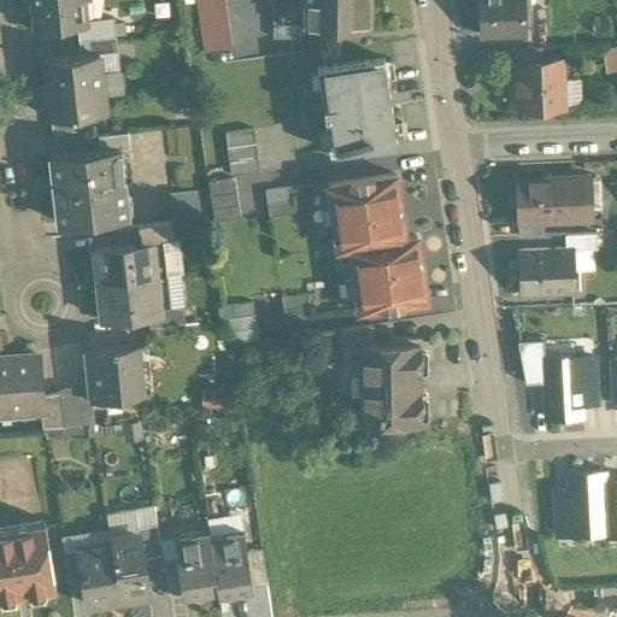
[(83,0),(31,0),(35,28),(76,24),(86,23),(86,22),(83,0)]
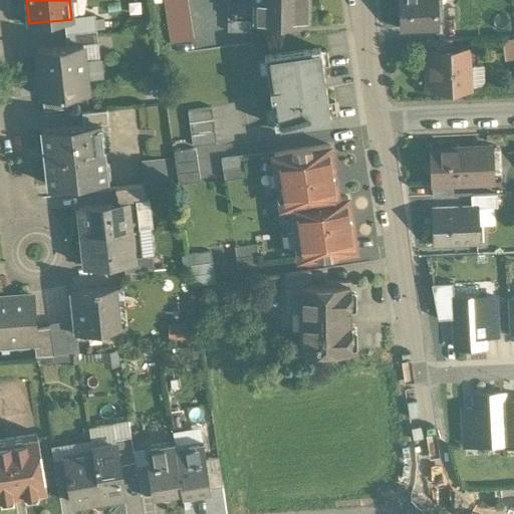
[(163,0),(170,44),(193,40),(186,0),(163,0)]
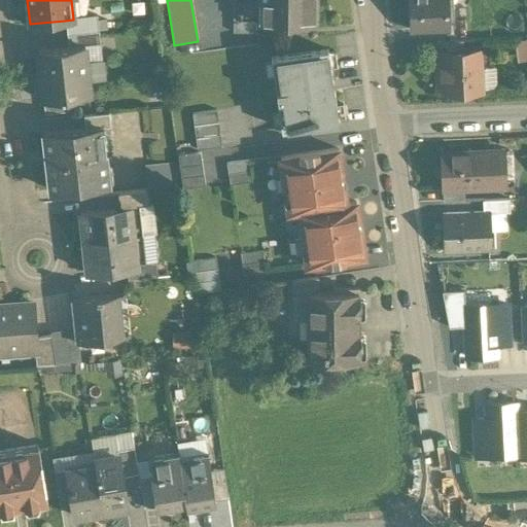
[(313,0),(257,0),(257,22),(313,23),(313,0)]
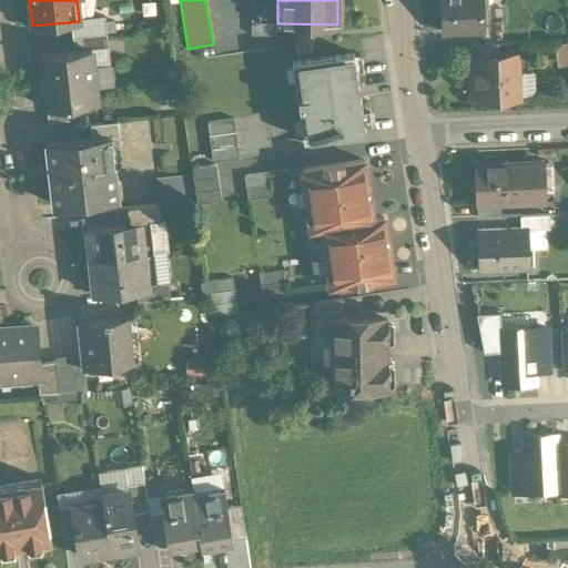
[(482,0),(439,0),(442,31),(484,29),(482,0)]
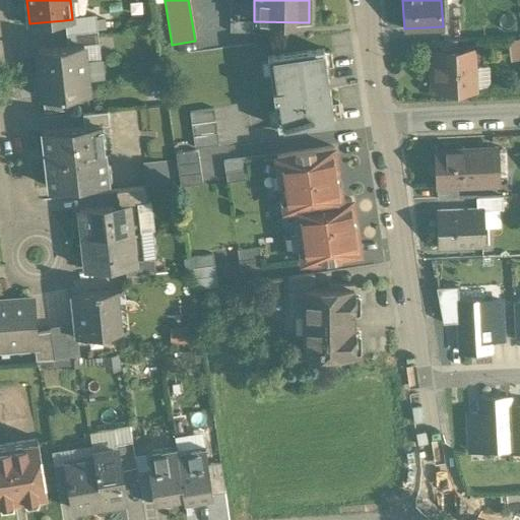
[(94,15),(72,18),(72,19),(64,20),(66,35),(95,31),(94,15)]
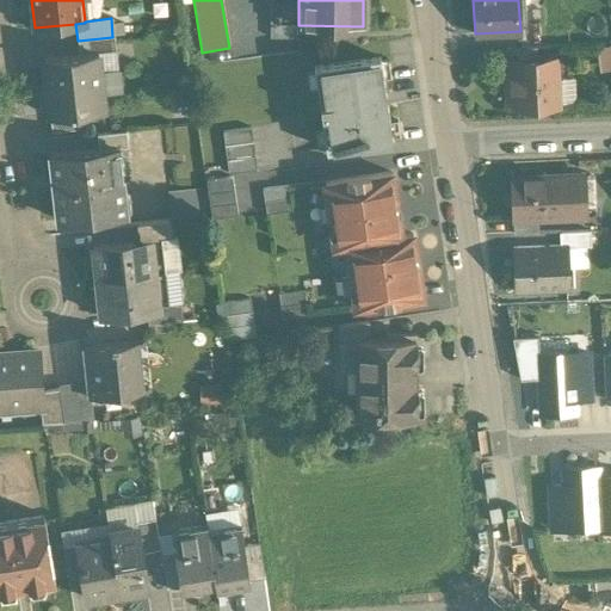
[(112,37),(78,41),(79,54),(98,53),(98,55),(116,53),(113,37),(112,37)]
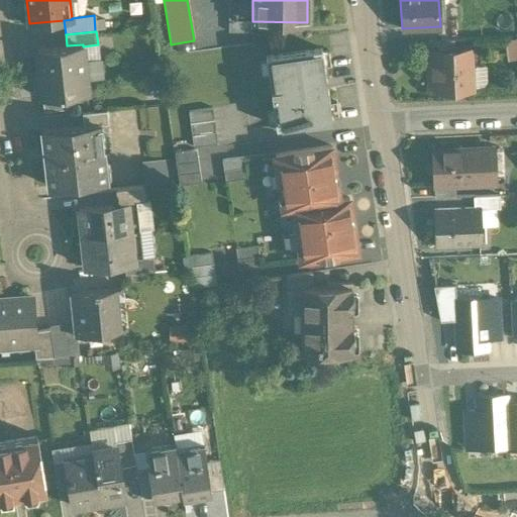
[(516,36),(503,37),(504,56),(516,55),(516,36)]
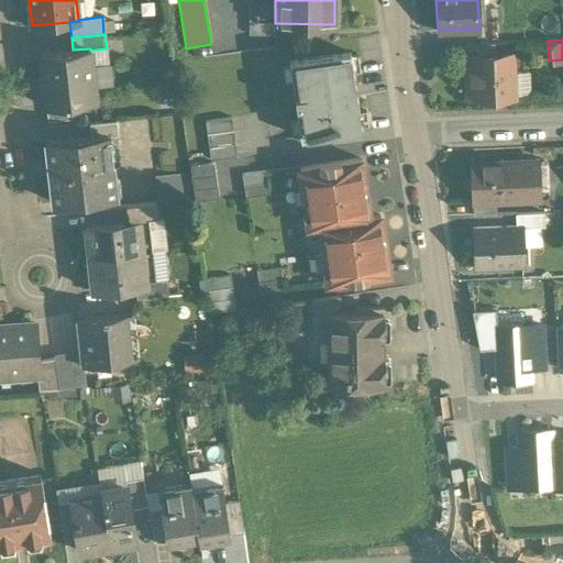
[(472,45),(472,57),(495,56),(495,44),(472,45)]
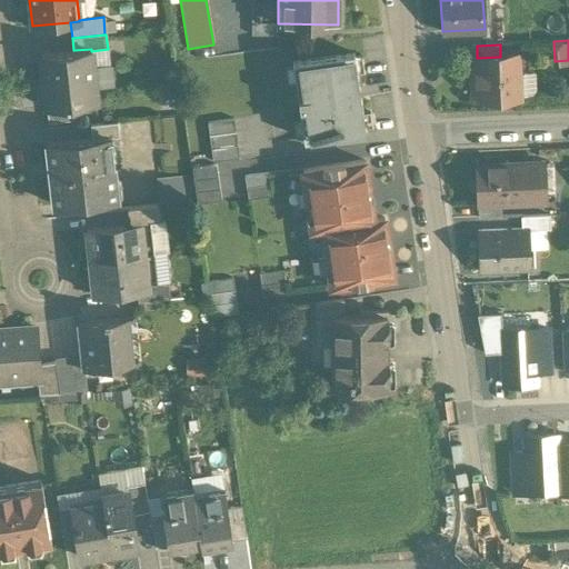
[(73,50),(40,55),(46,108),(71,106),(97,102),(91,51),(91,49),(73,50)]
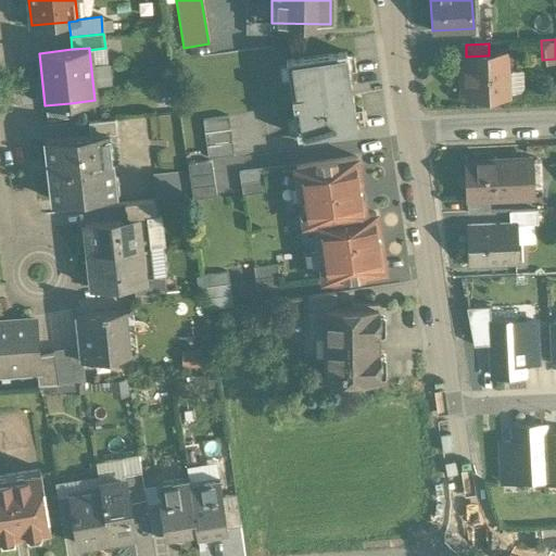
[(370,140),(359,53),(294,61),(305,149),(370,140)]
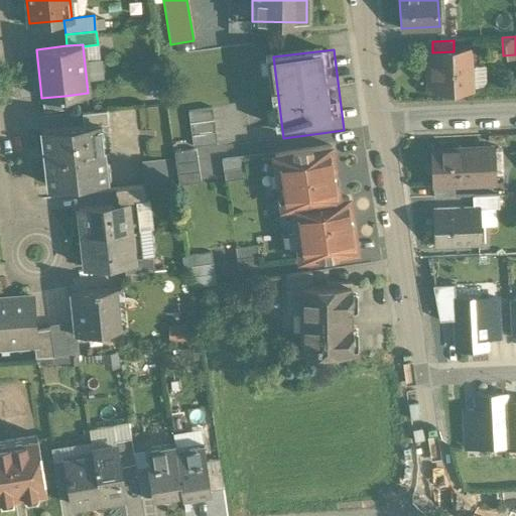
[(454,51),(432,52),(433,70),(427,70),(428,89),(470,88),(468,51),(454,51)]
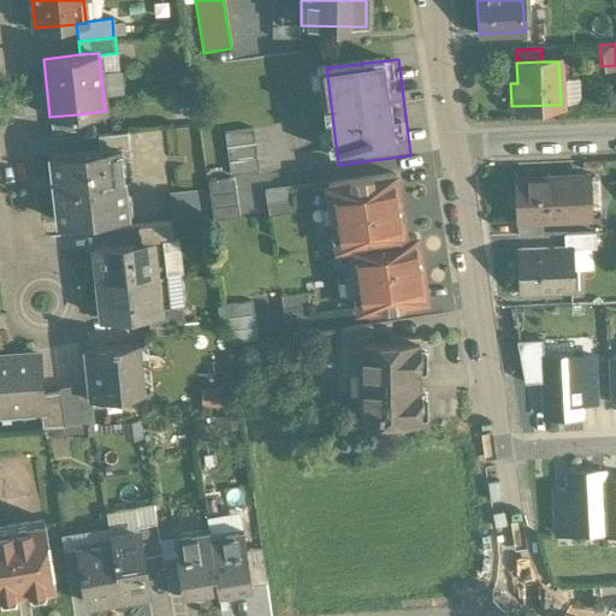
[(77,114),(49,117),(52,132),(80,130),(77,114)]
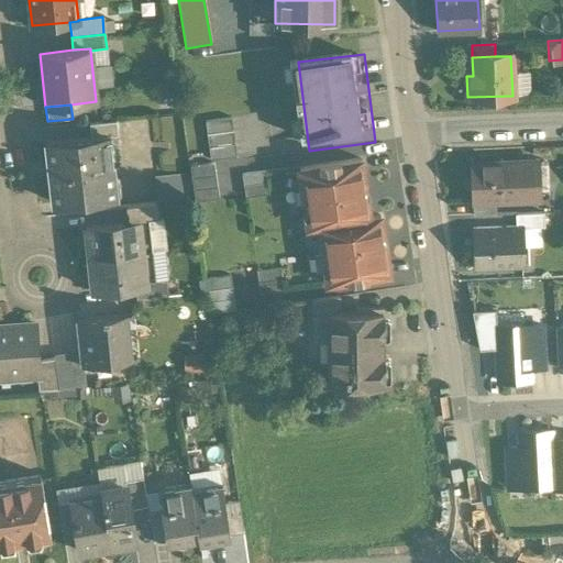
[(117,121),(89,124),(90,136),(111,134),(112,136),(119,136),(117,121)]
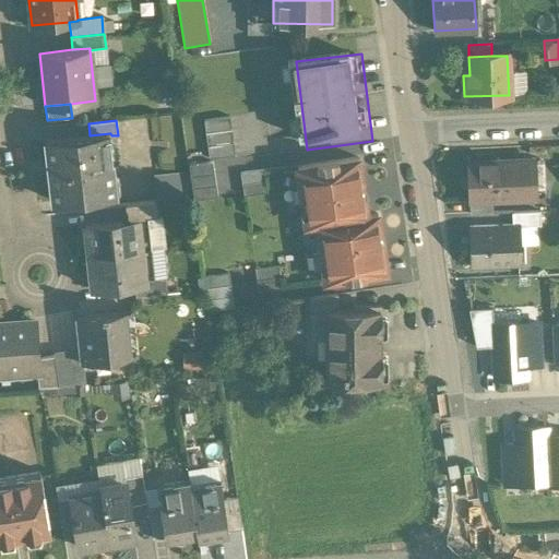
[(209,122),(212,163),(233,161),(229,120),(209,122)]
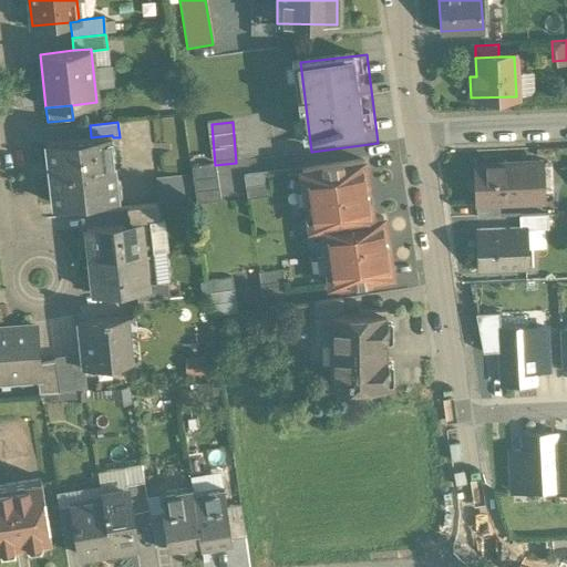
[(91,137),(47,143),(49,165),(51,165),(55,206),(112,199),(109,171),(116,169),(113,137),(112,135),(91,137)]
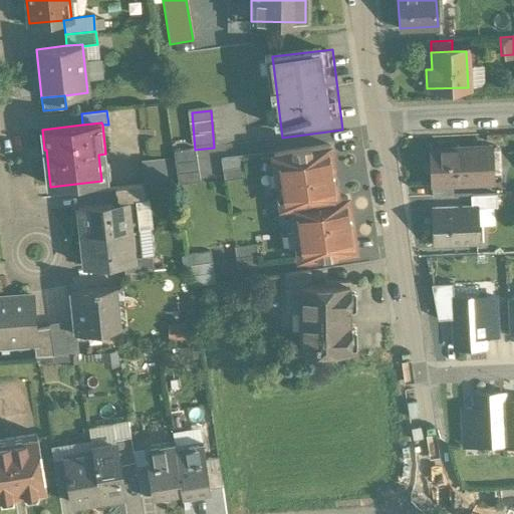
[(328,145),(273,153),(281,207),(291,206),(336,199),(333,181),(330,181),(329,173),(332,173),(328,145)]
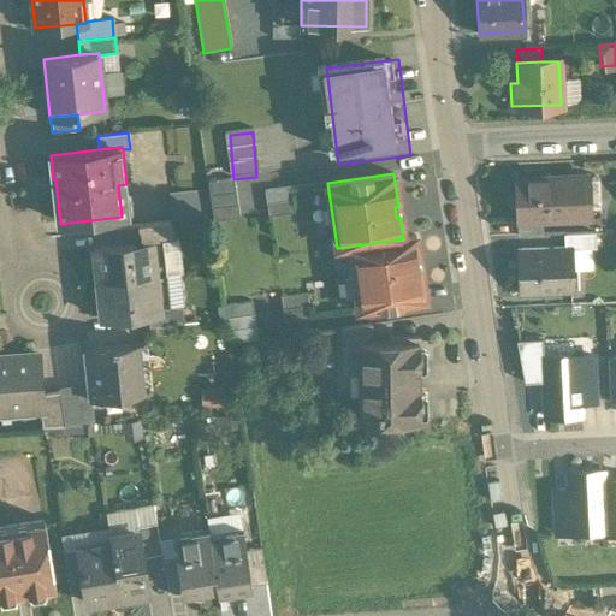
[(584,176),(513,178),(513,191),(507,191),(508,205),(514,205),(514,221),(516,221),(542,220),(585,218),(584,176)]
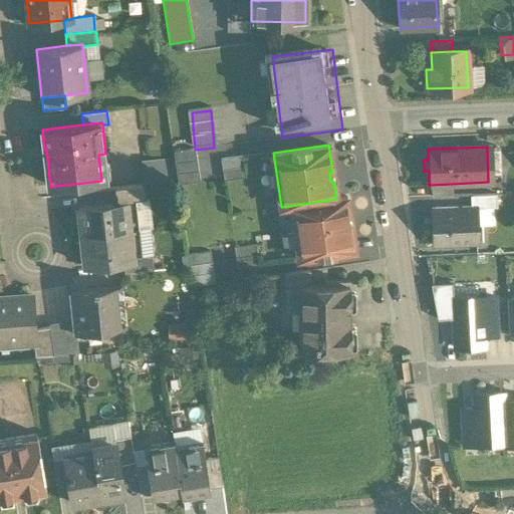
[(195,150),(174,154),(178,186),(200,182),(195,150)]
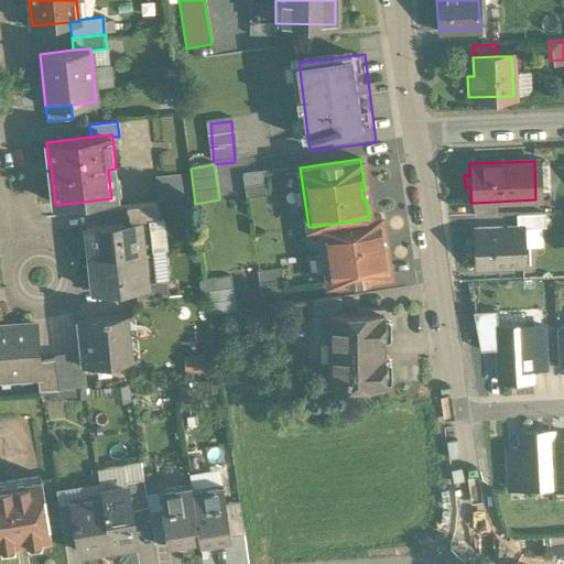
[(266,172),(242,175),(246,199),(269,195),(266,172)]
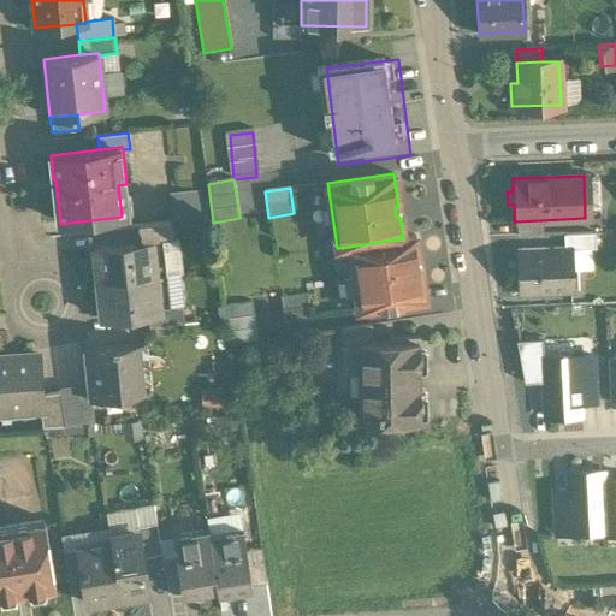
[(542,220),(516,221),(516,236),(542,235),(542,220)]
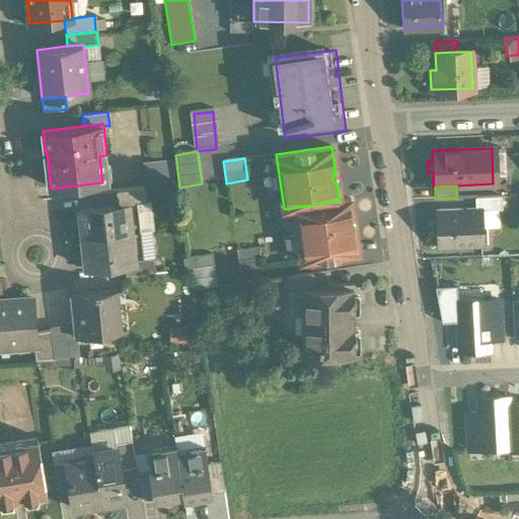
[(144,190),(116,193),(118,206),(145,203),(144,190)]
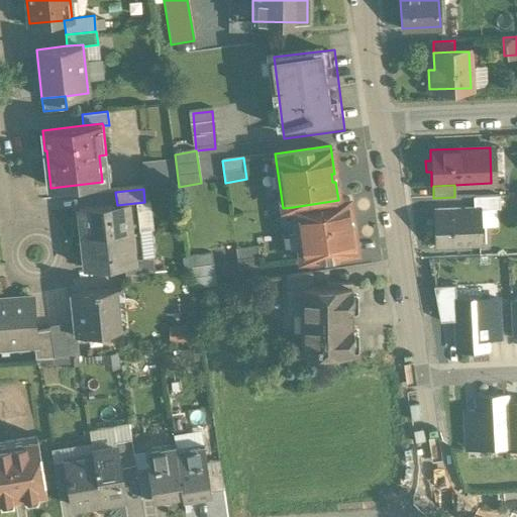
[(498,195),(472,196),(472,208),(478,208),(478,209),(498,208),(498,195)]
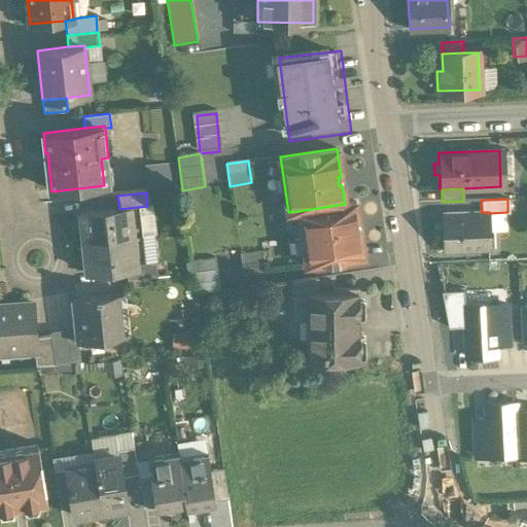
[(345,204),(299,211),(307,266),(363,257),(359,229),(356,230),(355,221),(358,221),(355,202),(345,204)]
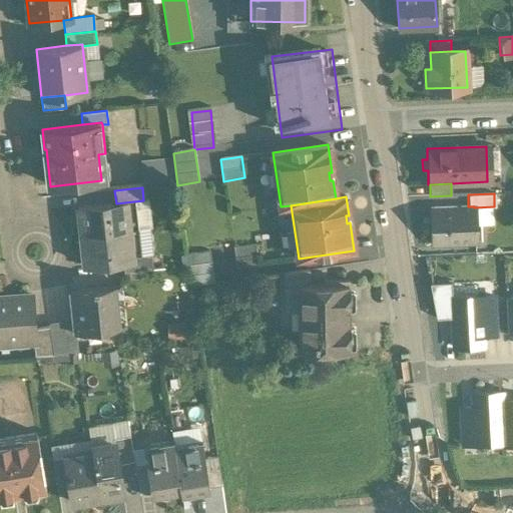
[(135,205),(111,208),(110,204),(76,207),(79,236),(138,230),(135,205)]
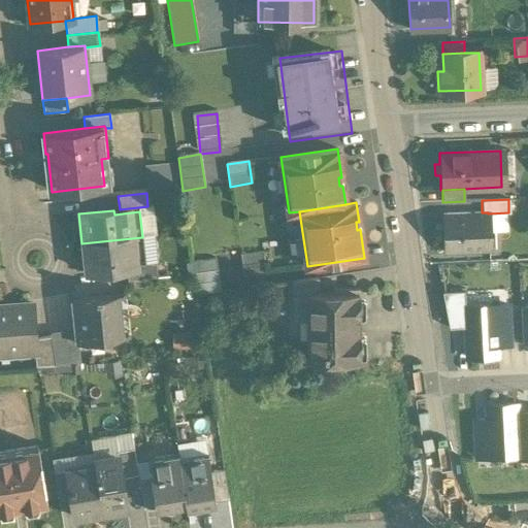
[(482,212),(441,213),(442,251),(490,249),(488,213),(488,212),(482,212)]
